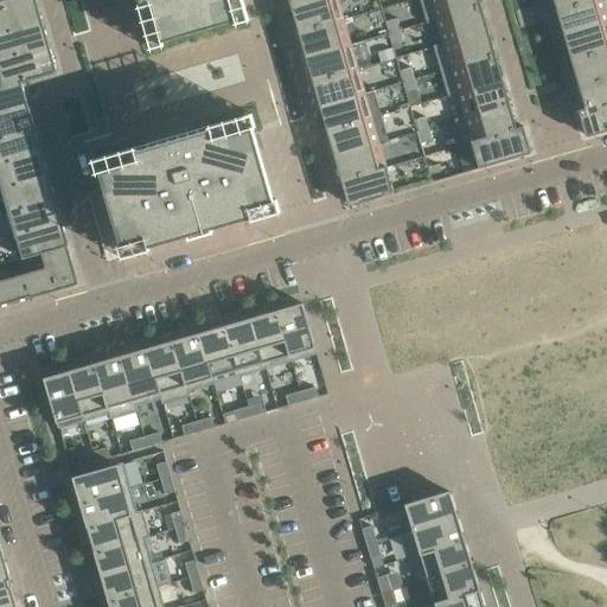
[(11,0),(0,0),(0,11),(13,7),(11,0)]
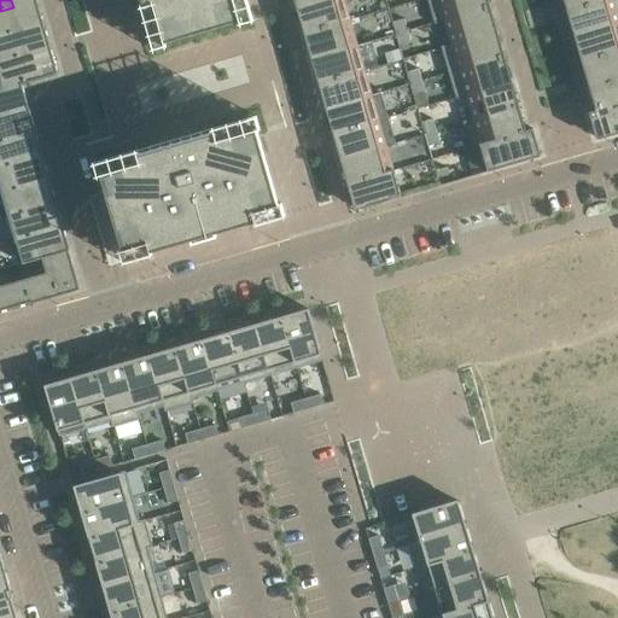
[(162,44),(164,44),(239,22),(242,21),(242,17),(239,18),(233,0),(141,0),(144,6),(145,9),(147,7),(147,6),(153,5),(163,40),(161,40),(162,44)]
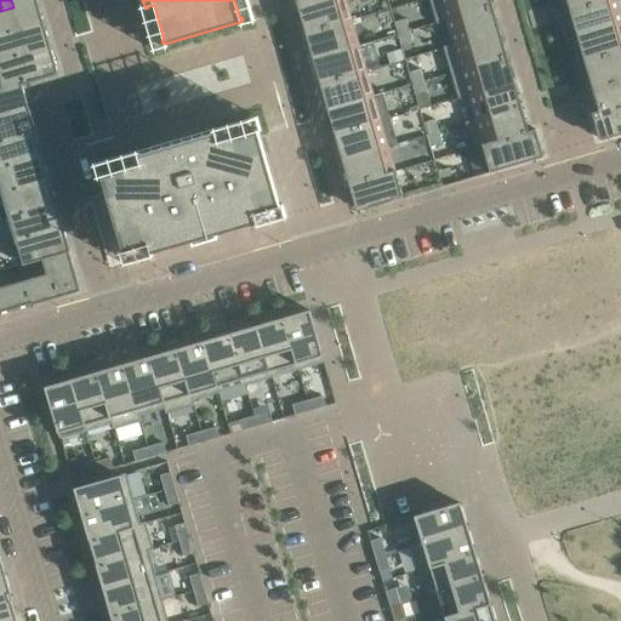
[(345,0),(325,0),(297,9),(305,34),(351,21),(345,0)]
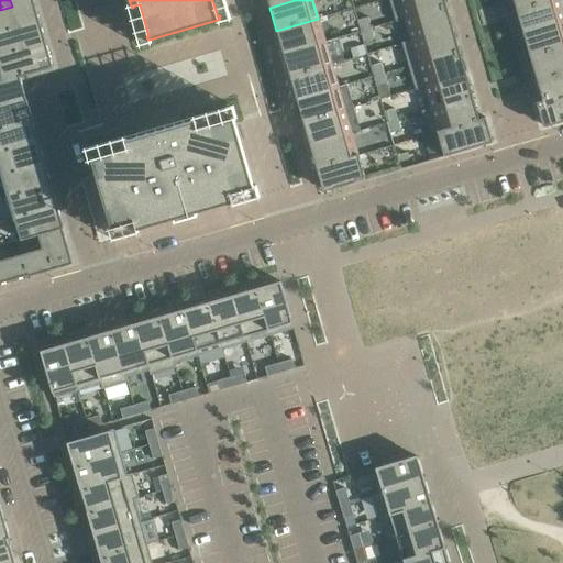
[(388,0),(395,22),(404,19),(446,7),(444,0),(388,0)]
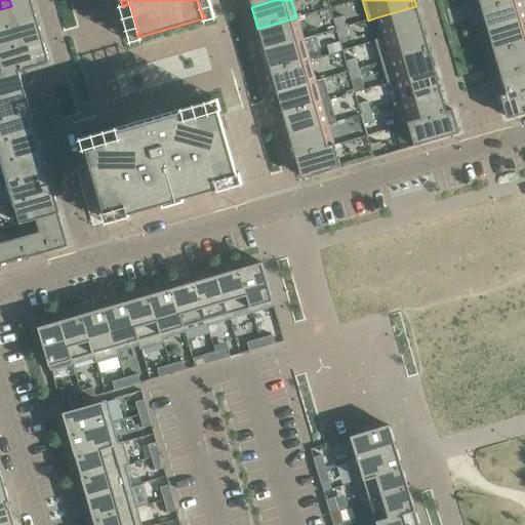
[(514,0),(479,0),(481,6),(480,6),(481,9),(514,0)]
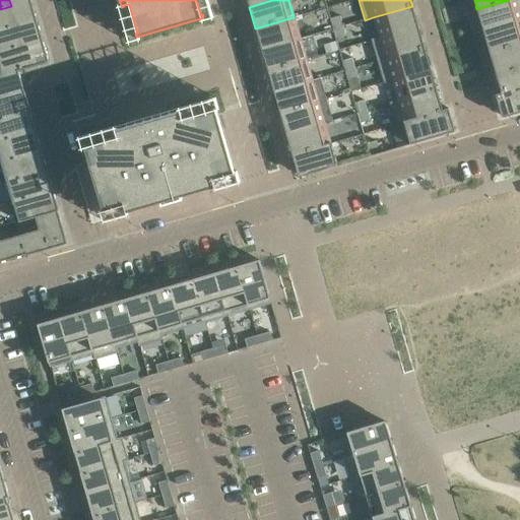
[(482,30),(519,19),(519,12),(516,0),(509,0),(476,9),(482,30)]
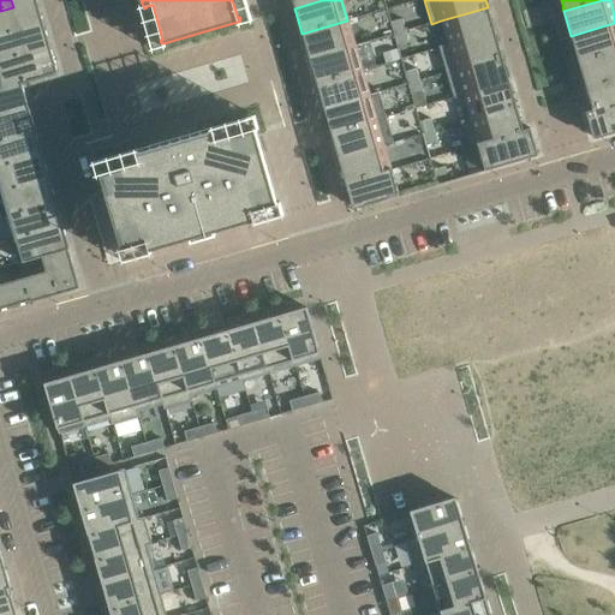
[(13,7),(0,11),(0,36),(21,31),(13,7)]
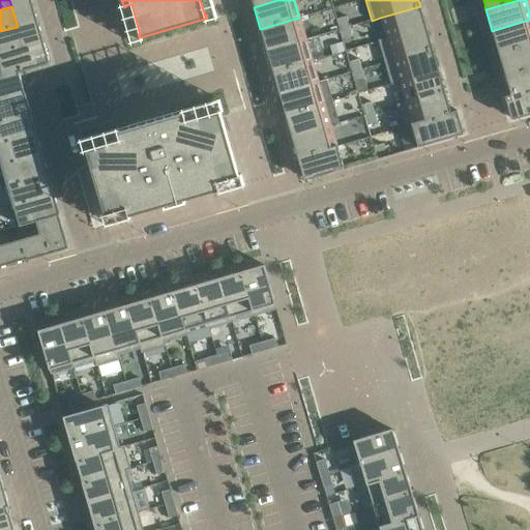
[(380,18),(386,37),(386,38),(427,27),(420,6),(380,18)]
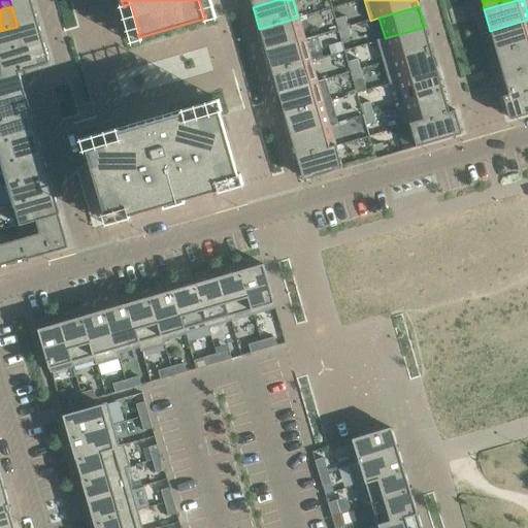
[(344,15),(335,19),(337,29),(348,26),(344,15)]
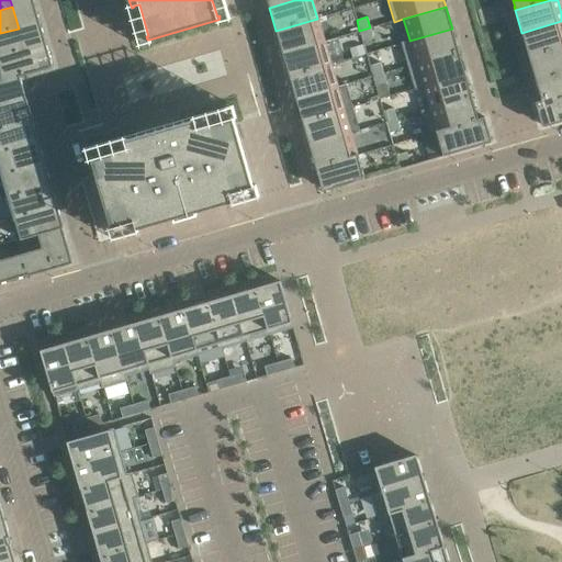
[(317,19),(276,31),(282,53),(324,41),(317,19)]
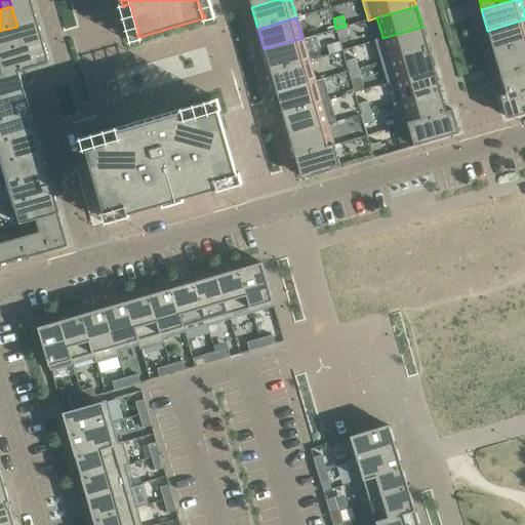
[(524,19),(487,31),(493,52),(524,43),(524,19)]
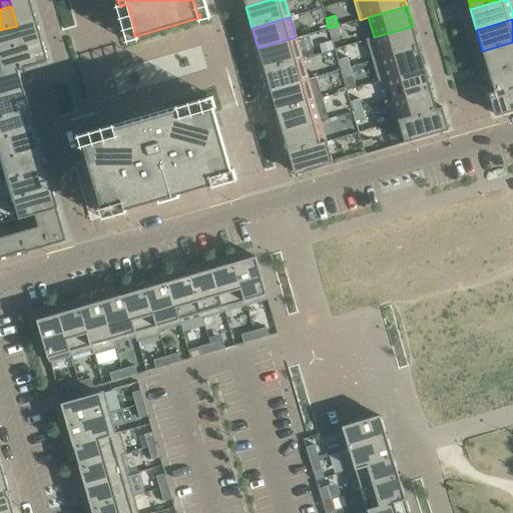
[(338,25),(328,28),(331,37),(341,35),(338,25)]
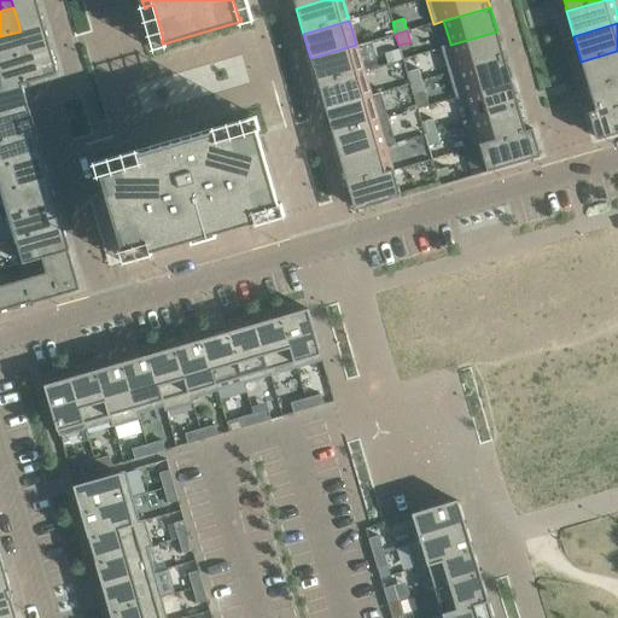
[(21,31),(0,36),(0,62),(28,54),(21,31)]
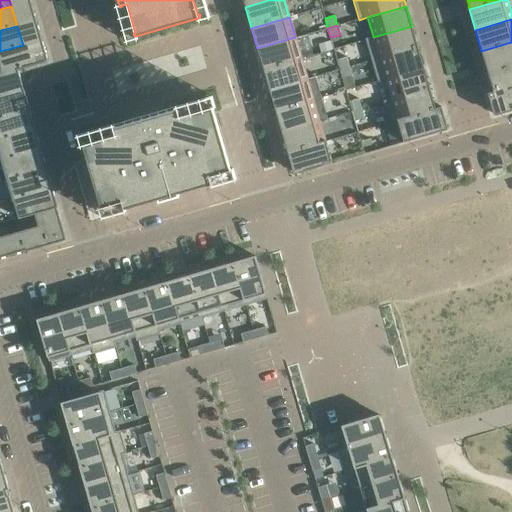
[(418,47),(412,26),(373,37),(373,36),(365,38),(371,60),(418,47)]
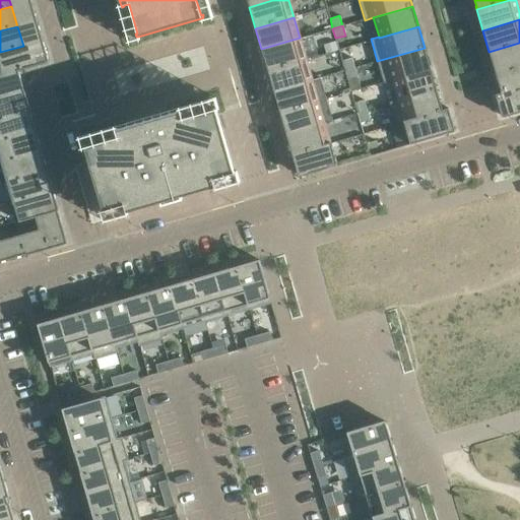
[(267,70),(306,59),(300,38),(261,49),(267,70)]
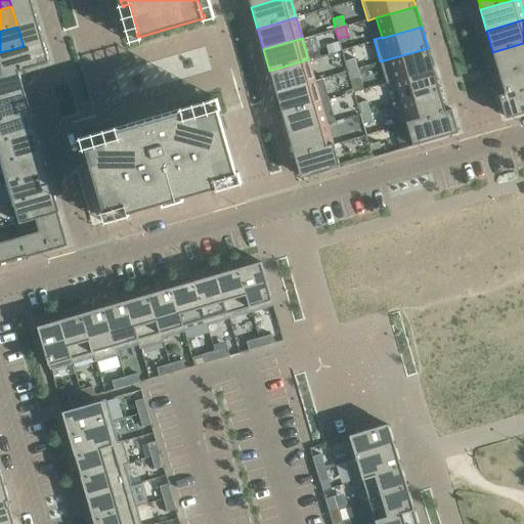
[(338,41),(326,44),(330,53),(340,50),(338,41)]
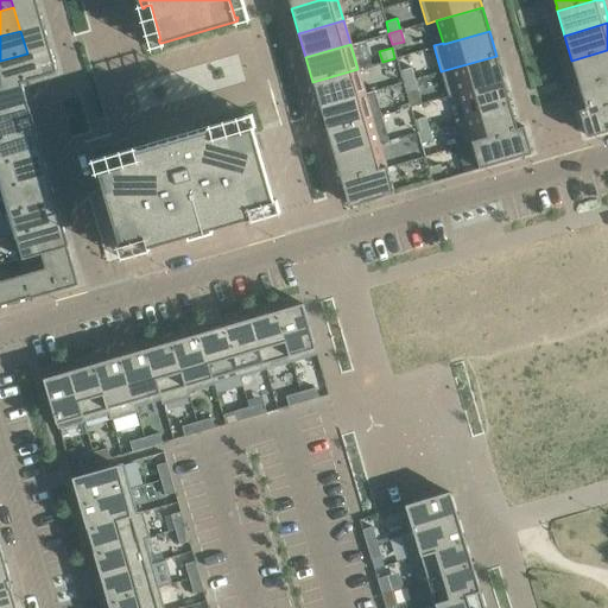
[(578,84),(607,76),(607,50),(571,61),(578,84)]
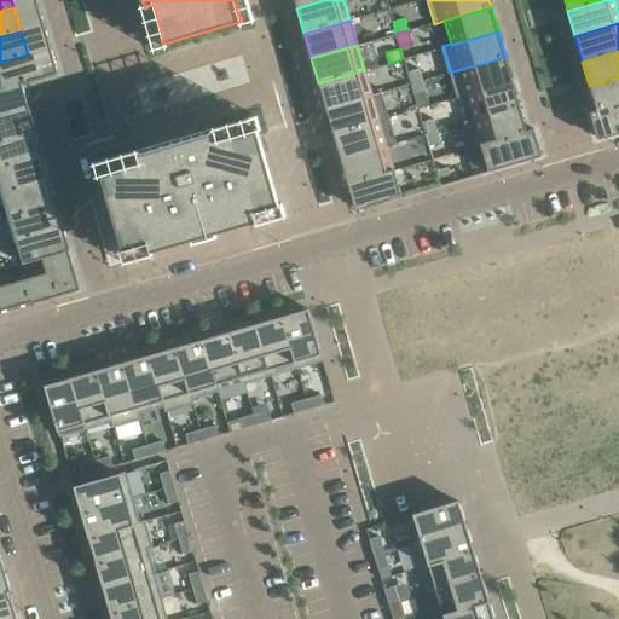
[(34,76),(28,55),(0,62),(0,90),(22,85),(58,74),(57,70),(34,76)]
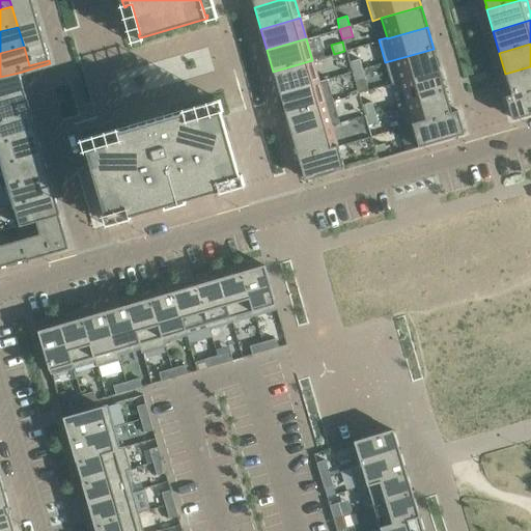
[(391,85),(399,83),(399,82),(440,71),(434,49),(385,62),(391,85)]
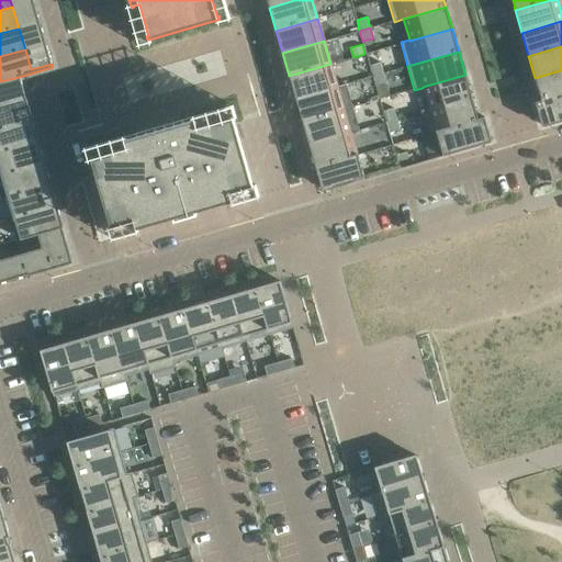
[(372,76),(383,72),(380,62),(370,65),(372,76)]
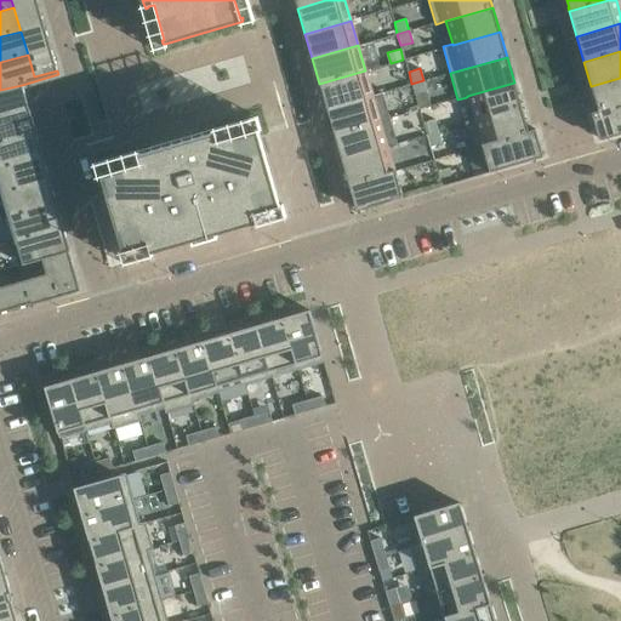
[(372,96),(365,70),(319,84),(326,109),(372,96)]
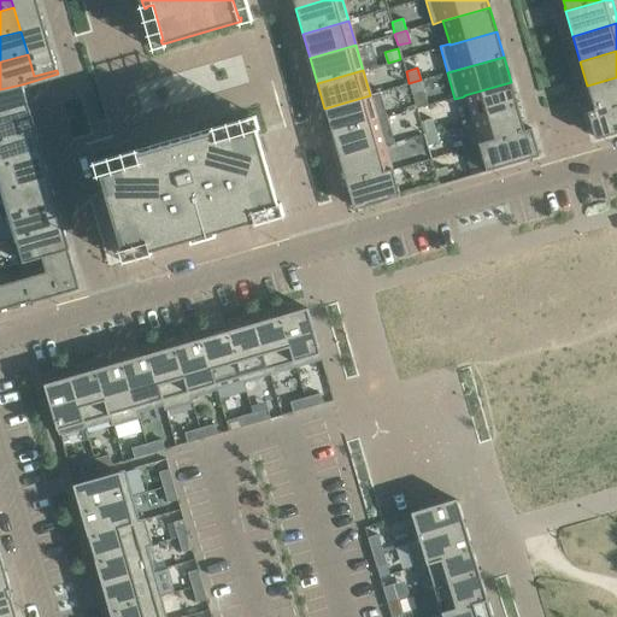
[(616,77),(587,86),(594,110),(594,111),(616,104),(616,77)]
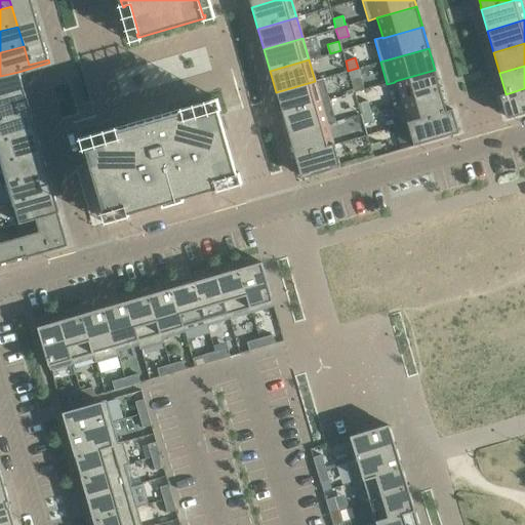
[(358,68),(348,71),(351,81),(361,78),(358,68)]
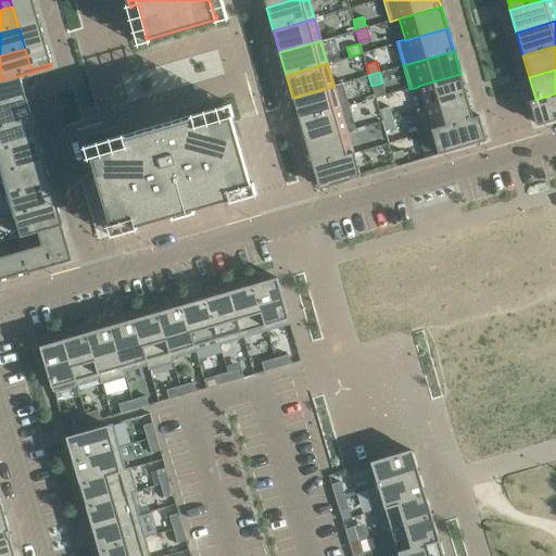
[(418,86),(418,87),(425,106),(425,108),(467,96),(460,74),(418,86)]
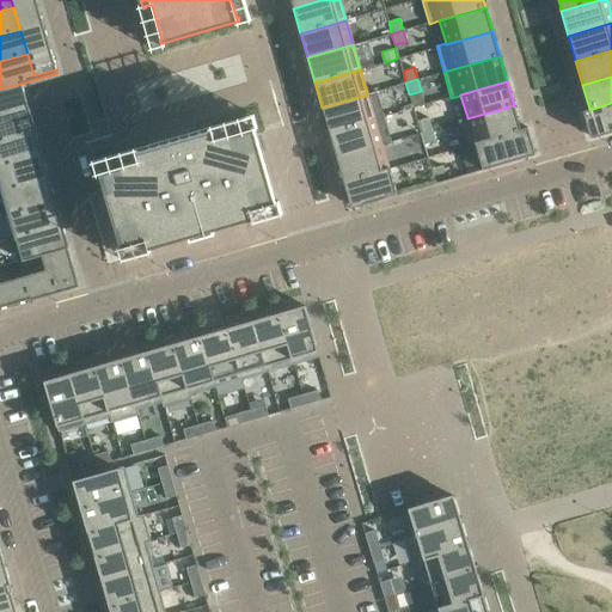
[(329,133),(374,120),(367,95),(322,108),(323,110),(319,111),(324,129),(328,129),(329,133)]
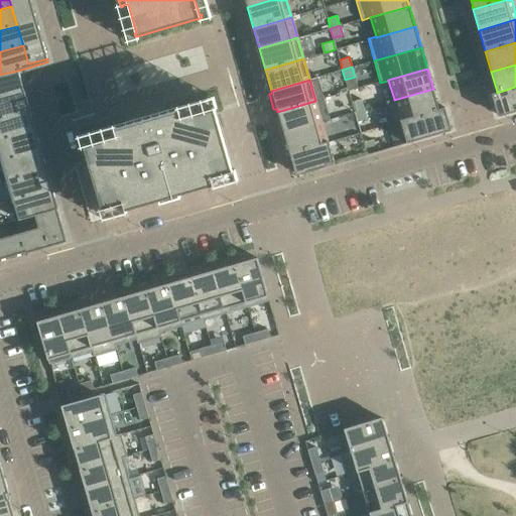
[(505,115),(515,111),(515,87),(497,93),(497,92),(491,93),(492,97),(493,97),(498,116),(505,114),(505,115)]
